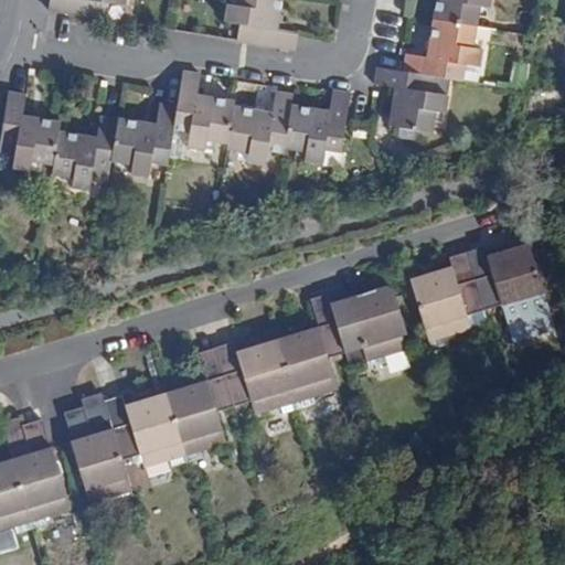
[(50,0),(49,10),(107,20),(107,19),(110,3),(125,6),(125,0),(50,0)]
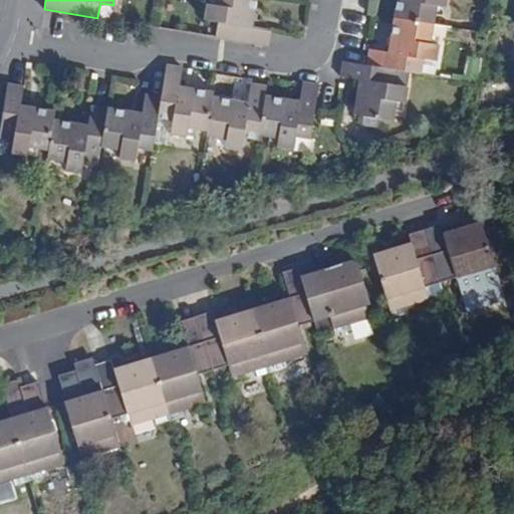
[(256,0),(217,0),(217,5),(208,4),(206,20),(219,22),(216,37),(269,46),(272,31),(272,30),(253,27),(256,0)]
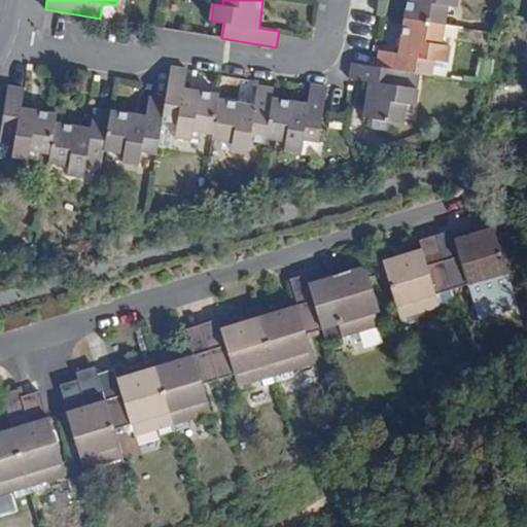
[(408,0),(405,19),(445,25),(448,6),(456,7),(457,0),(408,0)]
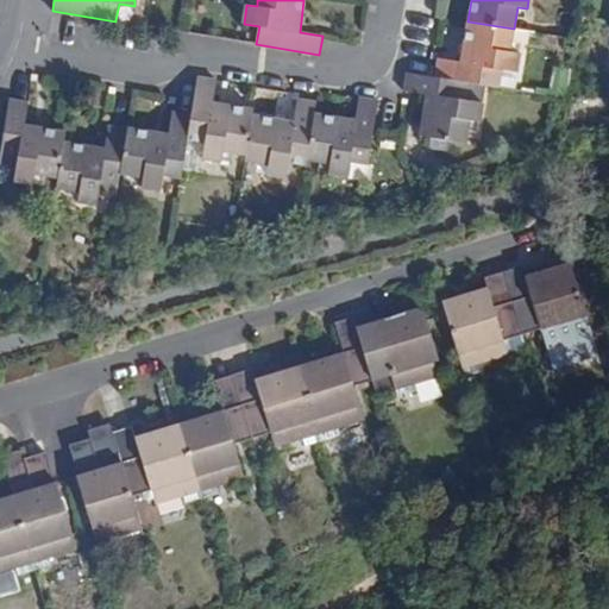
[(470,83),(498,87),(501,70),(516,73),(520,54),(509,51),(513,29),(514,29),(468,22),(462,62),(439,58),(439,60),(435,77),(470,83)]
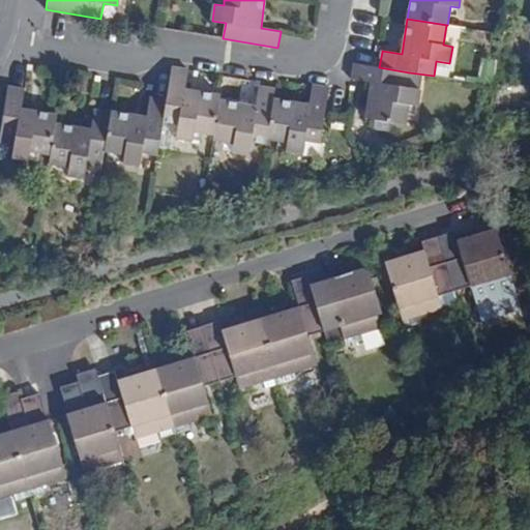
[(355,63),(352,80),(372,83),(365,118),(376,119),(389,122),(406,124),(409,105),(417,107),(420,89),(407,88),(409,72),(379,67),(355,63)]
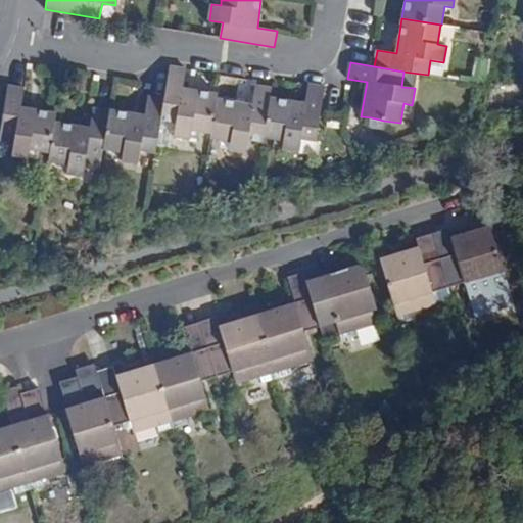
[(164,99),(161,120),(177,123),(175,136),(190,139),(192,130),(211,133),(218,99),(219,94),(183,88),(186,68),(170,66),(164,99)]
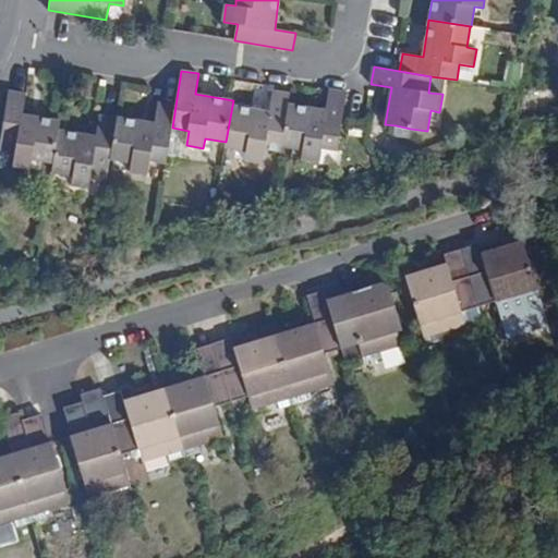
[(289,104),(281,146),(303,149),(301,159),(319,161),(322,147),(337,150),(343,118),(343,117),(347,93),(329,89),(326,110),(289,104)]
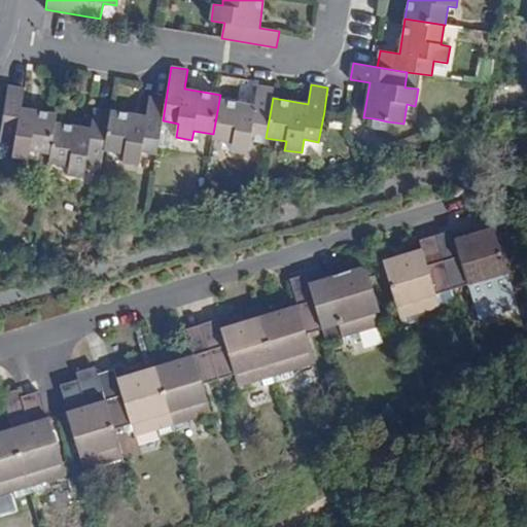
[(4,111),(0,137),(0,140),(14,143),(12,156),(29,160),(31,150),(50,153),(56,123),(57,114),(22,108),(25,89),(24,89),(8,85),(6,99),(4,111)]
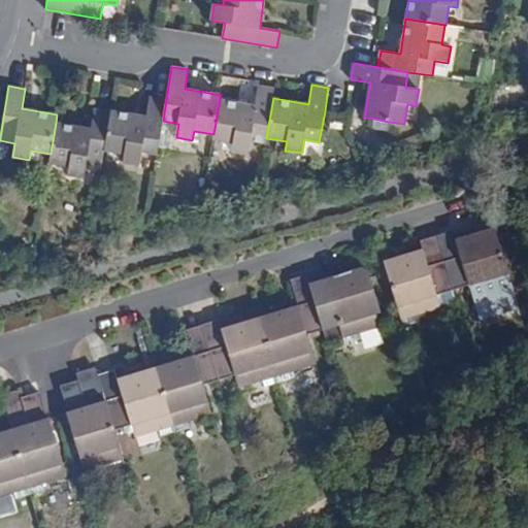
[(213,134),(212,139),(233,142),(232,152),(249,155),(251,140),(266,143),(266,138),(273,98),(274,88),(259,86),(258,86),(255,105),(220,100),(213,134)]
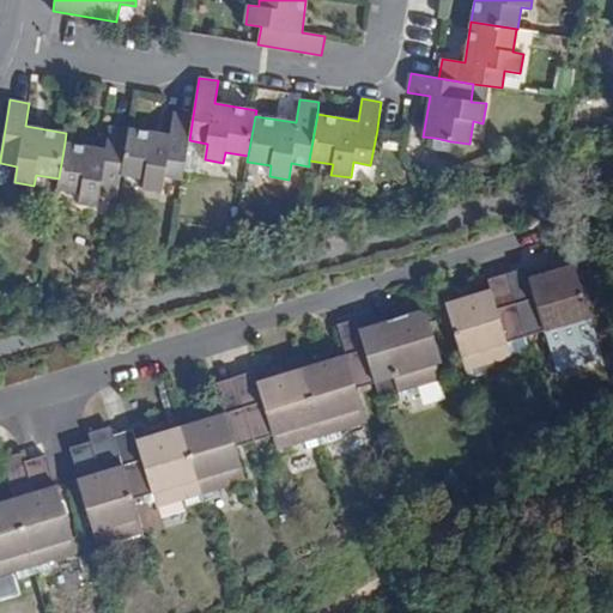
[(165,176),(183,180),(189,140),(193,116),(175,113),(174,113),(170,135),(129,128),(128,129),(121,175),(146,178),(144,189),(162,192),(165,176)]
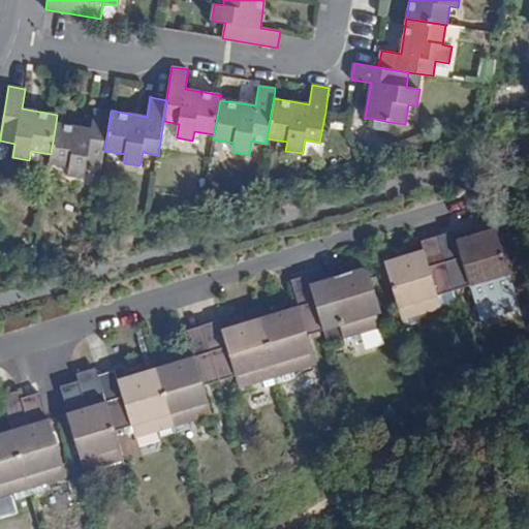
[(51,154),(50,163),(69,166),(68,175),(85,178),(87,164),(102,166),(104,151),(111,112),(96,110),(94,109),(91,129),(56,123),(51,154)]
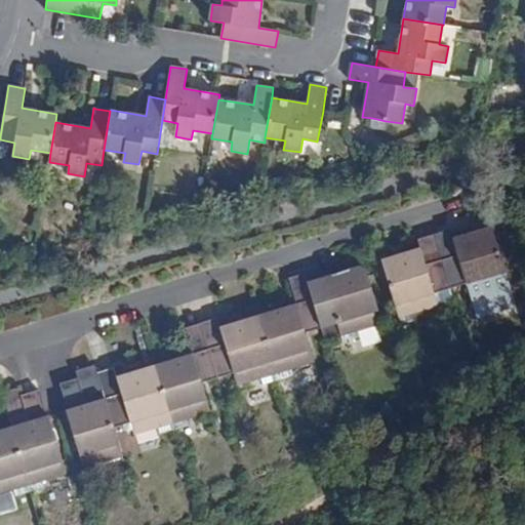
[(386,121),(372,118),(370,126),(385,128),(386,121)]
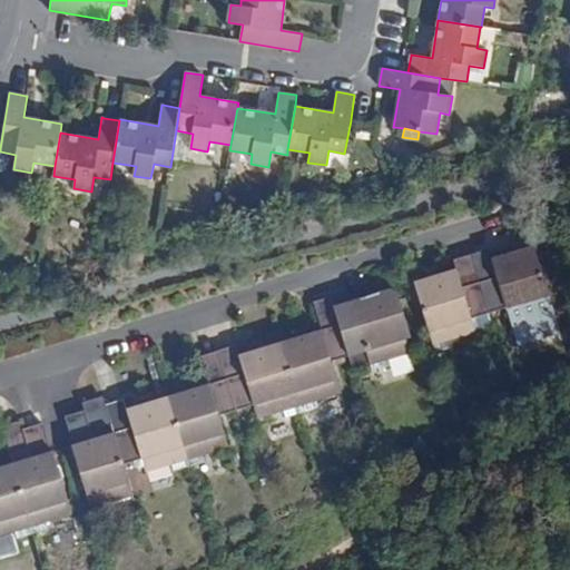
[(569,307),(569,301),(551,249),(537,254),(534,245),(491,258),(497,276),(480,282),(489,313),(507,307),(511,321),(537,313),(553,308),(554,313),(569,307)]
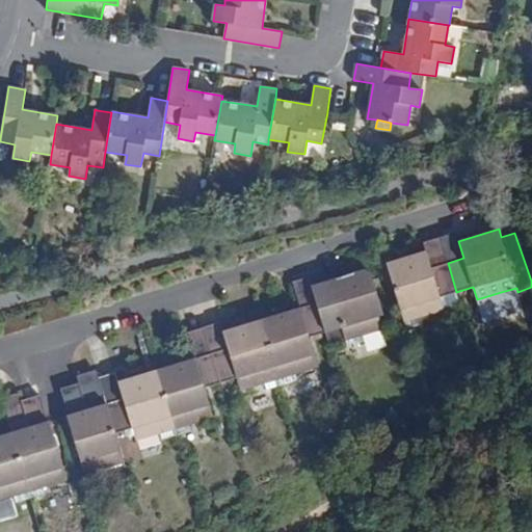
[(453,234),(441,237),(448,263),(463,258),(458,241),(456,233),(453,234)]
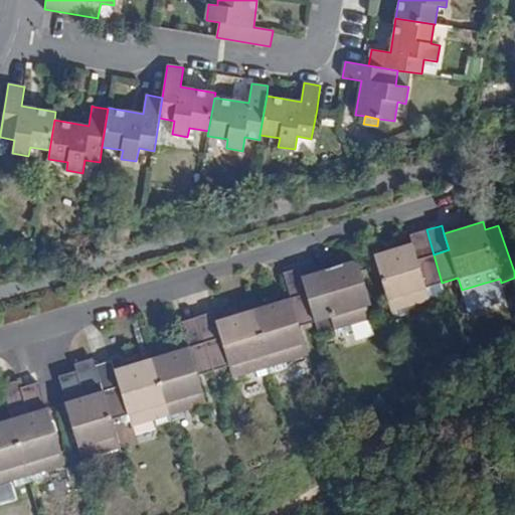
[(434,254),(426,229),(410,234),(412,242),(417,260),(434,254)]
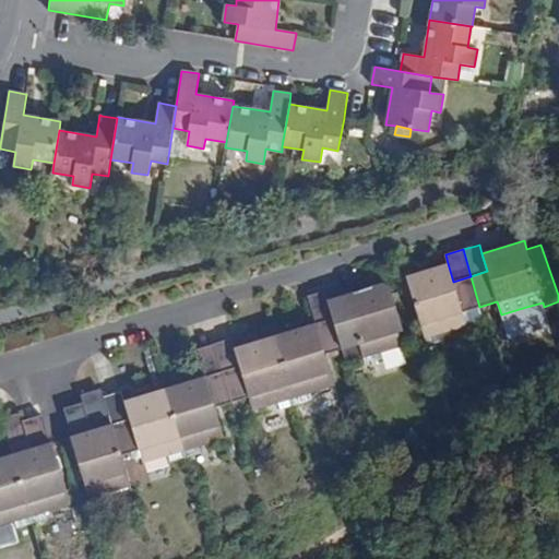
[(453,282),(448,263),(406,276),(425,337),(441,333),(466,324),(463,312),(479,307),(471,276),(453,282)]
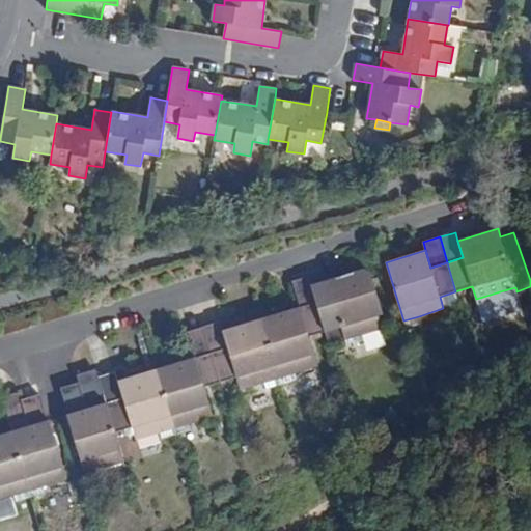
[(325,331),(329,344),(347,338),(362,334),(382,329),(375,308),(380,307),(369,273),(364,269),(327,280),(311,285),(316,302),(325,331)]
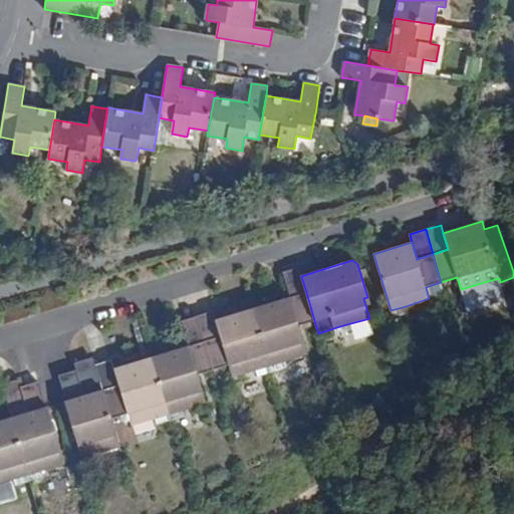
[(313,263),(298,267),(301,276),(316,271),(313,263)]
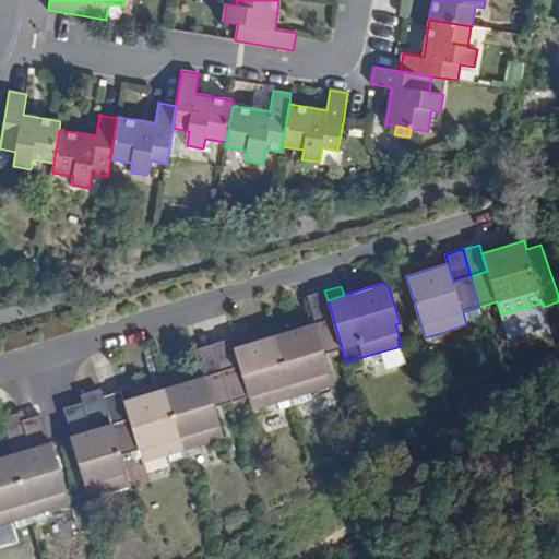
[(308,296),(317,323),(333,318),(328,300),(324,290),(308,296)]
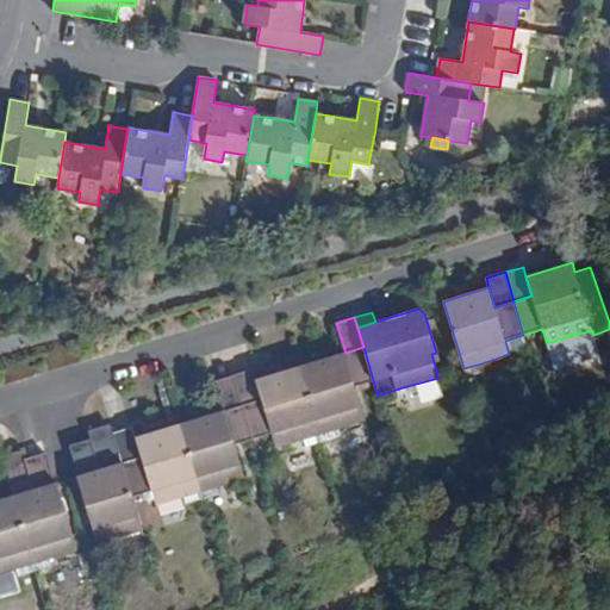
[(595,338),(593,335),(592,330),(574,335),(576,343),(592,338),(595,338)]
